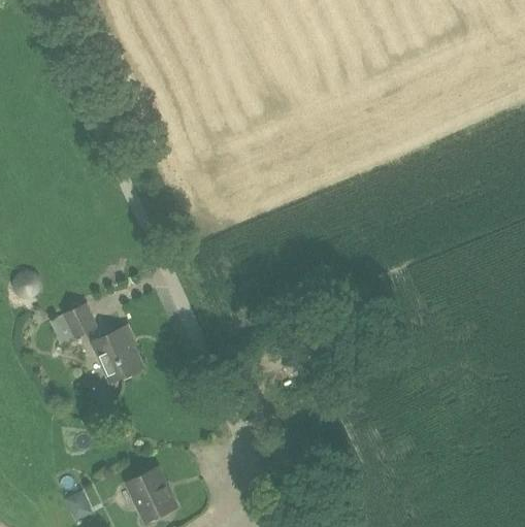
[(59,342),(72,336),(92,328),(95,326),(85,303),(48,321),(59,342)]
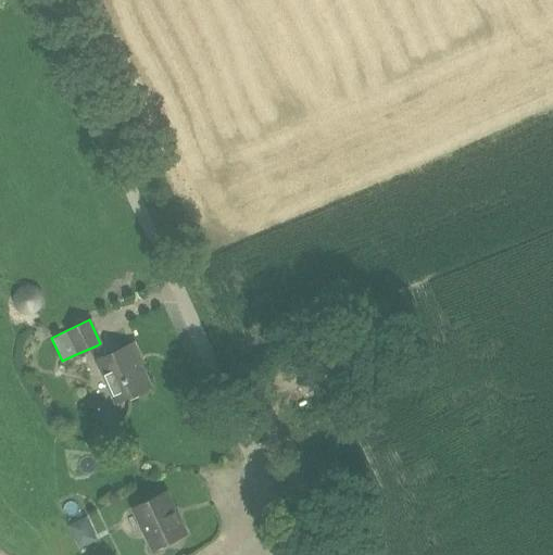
[(114,401),(132,393),(134,396),(137,398),(147,393),(148,389),(147,386),(148,386),(129,344),(96,360),(102,375),(114,401)]
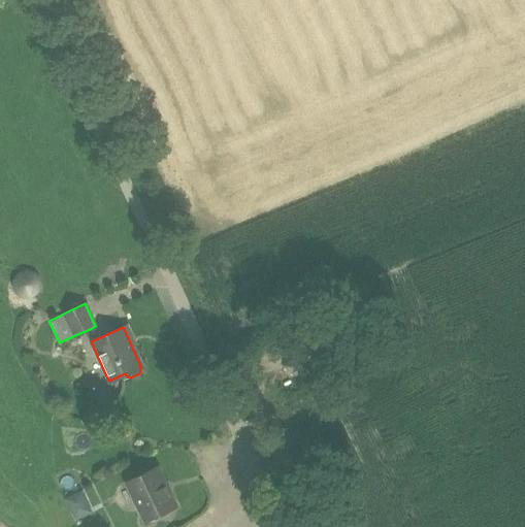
[(83,362),(97,356),(91,341),(97,338),(92,328),(71,337),(83,362)]
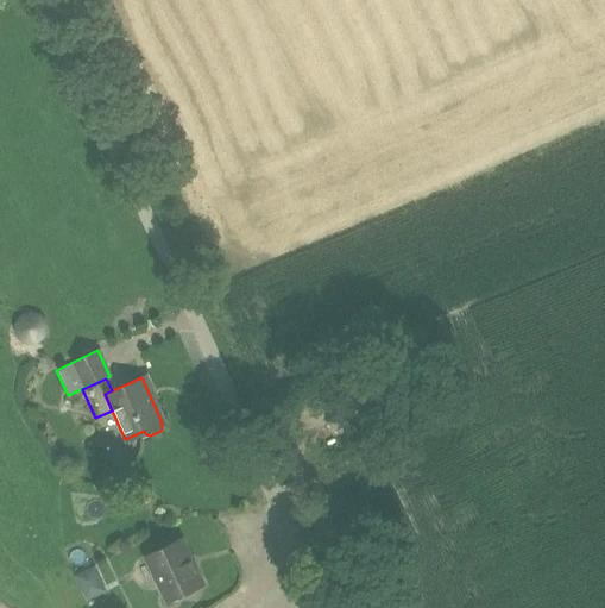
[(178,539),(144,556),(166,601),(200,585),(178,539)]
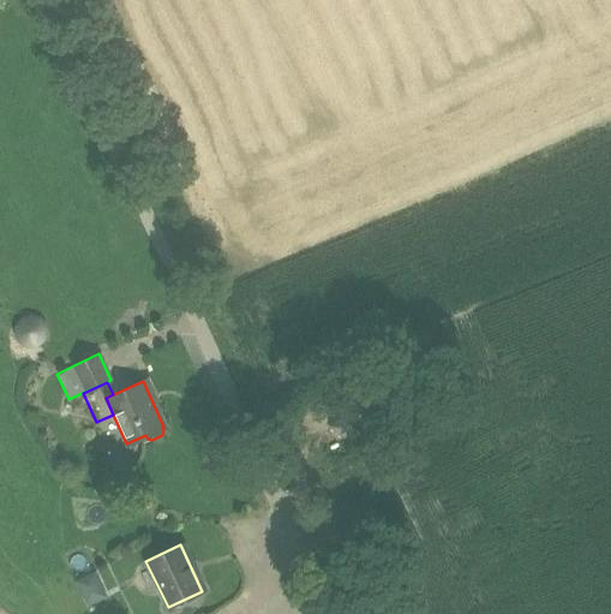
[(94,606),(112,596),(99,571),(81,580),(94,606)]
